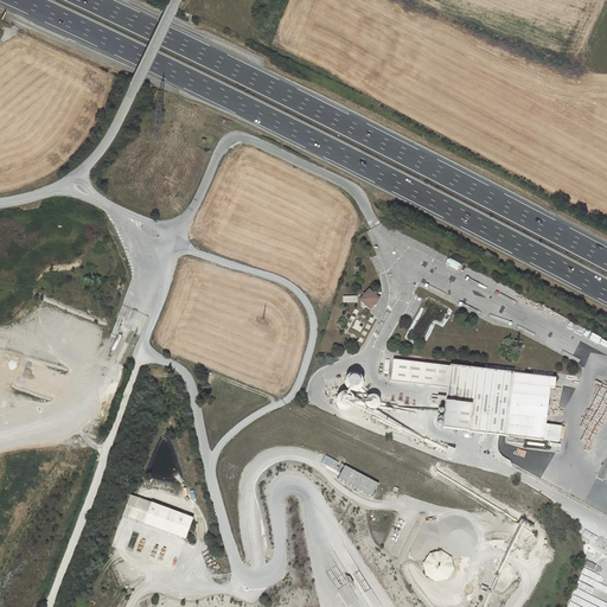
[(363,298),(360,300),(364,302),(368,306),(370,308),(372,306),(376,302),(379,299),(377,298),(371,293),(369,291),(366,293),(363,298)]
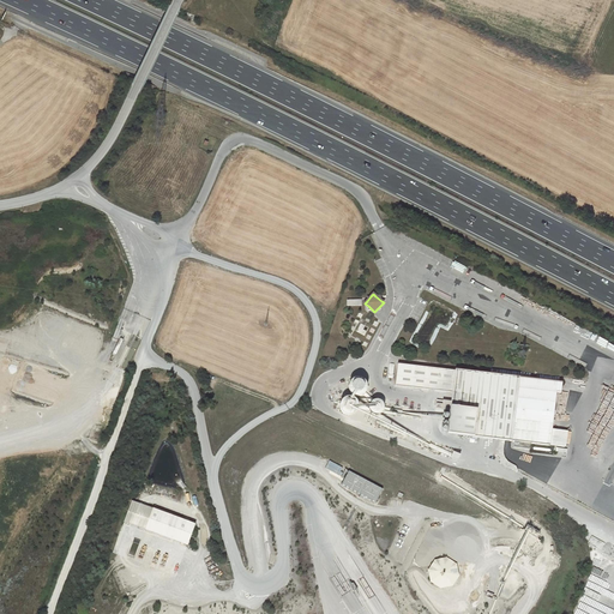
[(456,369),(398,363),(395,385),(452,392),(451,402),(443,401),(443,404),(437,403),(435,408),(450,410),(447,433),(500,440),(505,440),(515,441),(513,447),(530,450),(530,444),(551,446),(551,445),(565,447),(567,432),(552,429),(557,392),(561,393),(563,383),(456,369)]
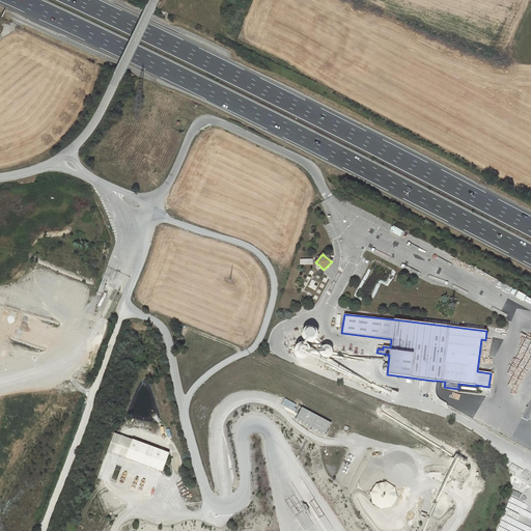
[(311,327),(309,327),(308,327),(306,328),(305,329),(304,330),(303,331),(302,333),(302,335),(302,336),(303,338),(304,339),(304,340),(307,342),(309,342),(311,342),(313,341),(315,340),(316,339),(317,337),(317,335),(317,333),(317,332),(315,330),(314,329),(312,328),(311,327)]
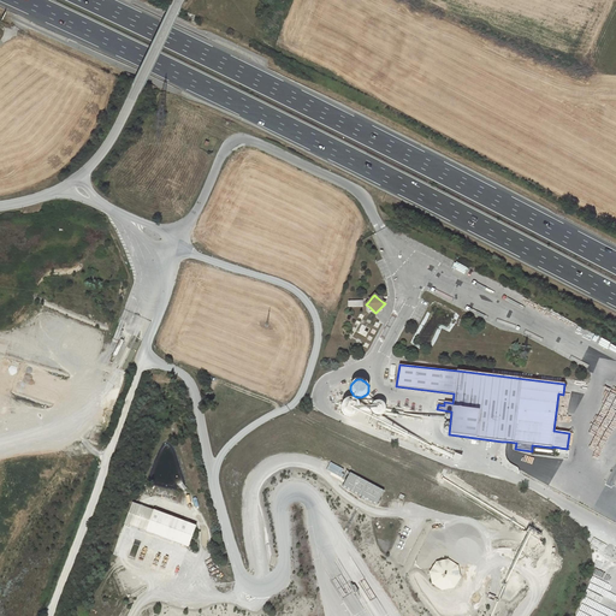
[(354,400),(351,398),(349,398),(347,400),(344,401),(343,403),(342,406),(342,407),(342,410),(343,413),(344,414),(347,416),(350,416),(353,416),(355,415),(357,414),(359,412),(360,408),(360,407),(359,404),(356,402),(354,400)]
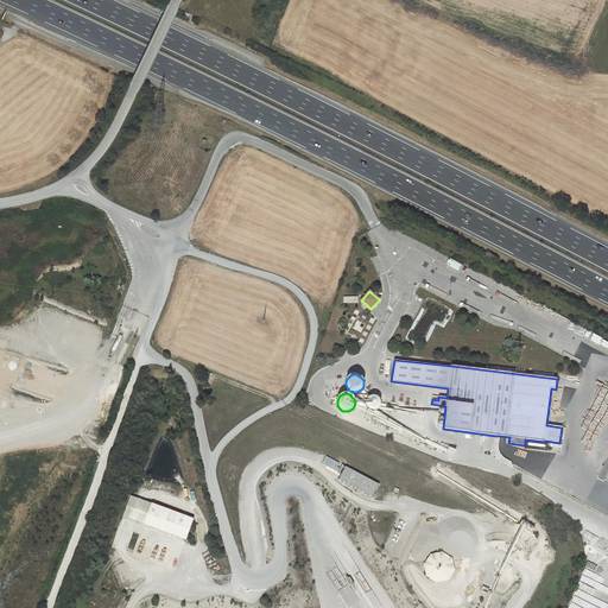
[(380,405),(380,404),(380,401),(378,399),(377,398),(374,397),(372,397),(369,398),(367,399),(366,401),(365,404),(366,406),(366,407),(368,410),(371,411),(372,412),(375,411),(378,410),(379,409),(380,407),(380,406),(380,405)]
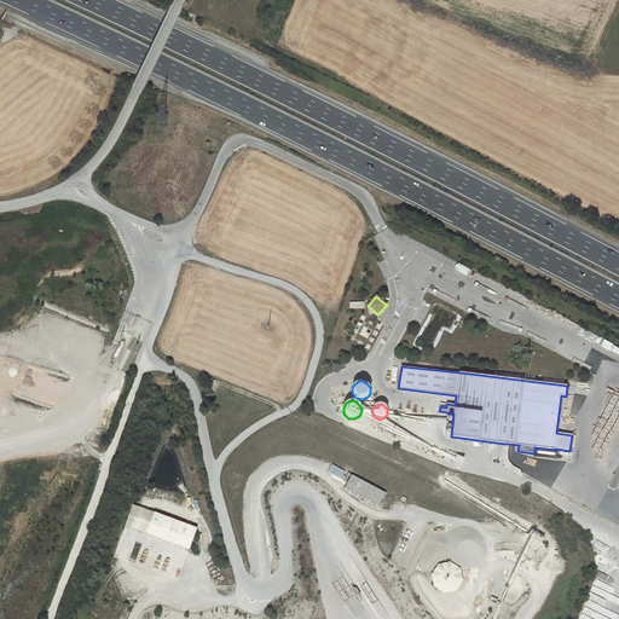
[(509,444),(504,444),(503,451),(502,453),(503,460),(504,463),(507,467),(509,469),(510,470),(521,476),(522,474),(520,470),(513,466),(509,462),(508,458),(508,453),(509,444)]
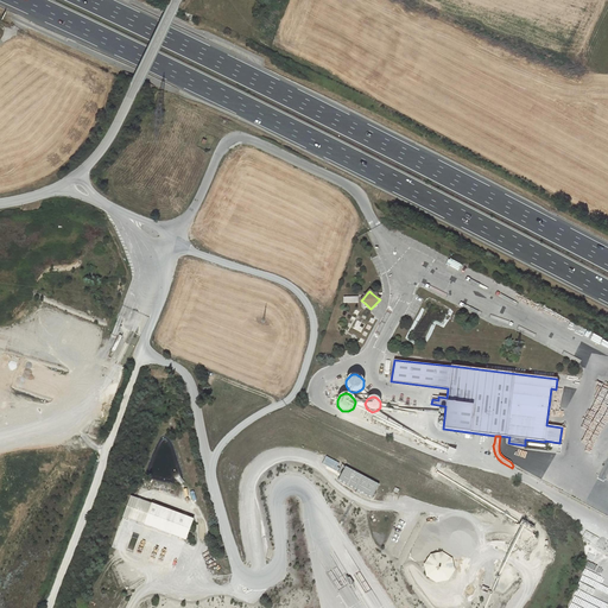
[(448,449),(426,439),(425,442),(447,453),(448,449)]
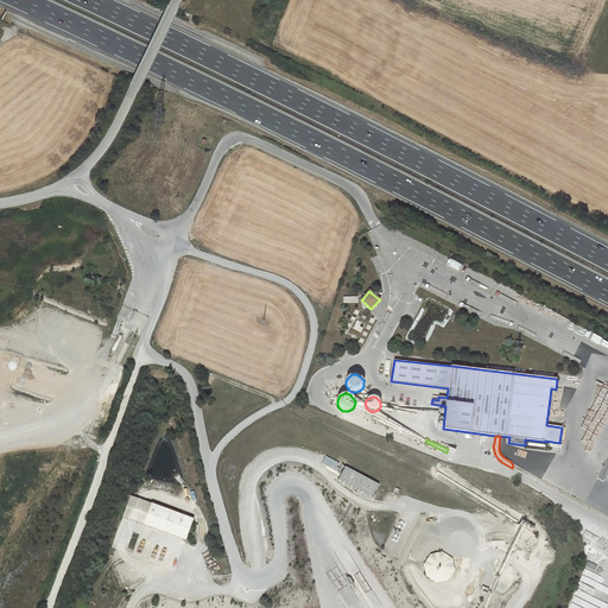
[(456,450),(449,448),(448,449),(447,453),(447,454),(453,457),(456,450)]
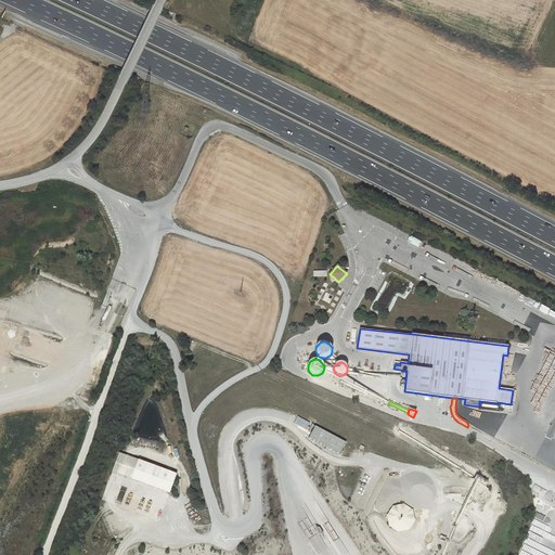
[(168,492),(175,473),(117,453),(111,473),(168,492)]
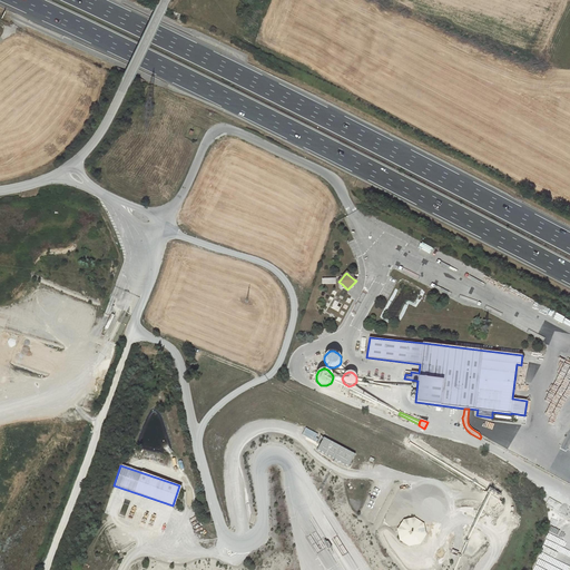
[(439,501),(421,489),(408,511),(425,522),(439,501)]
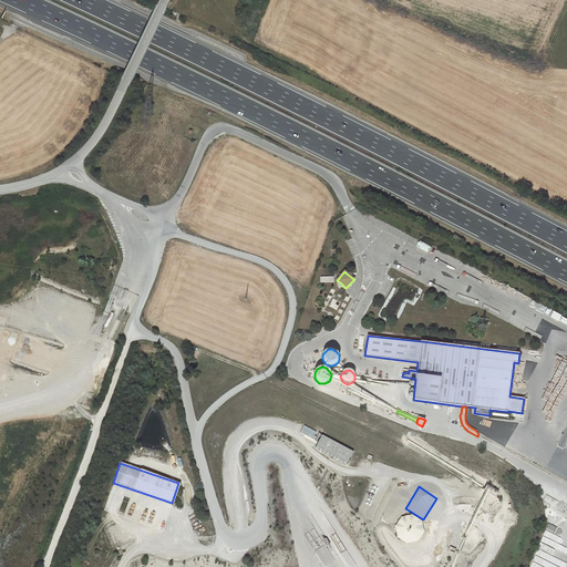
[(422,521),(412,515),(401,517),(395,527),(398,537),(406,544),(418,542),(424,532),(422,521)]
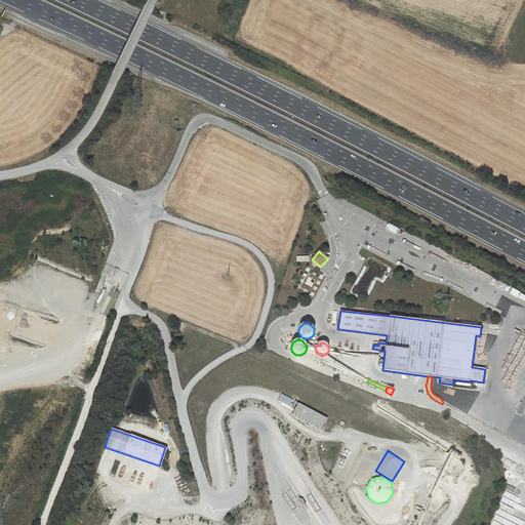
[(524,506),(524,499),(505,490),(499,501),(521,511),(523,506),(524,506)]
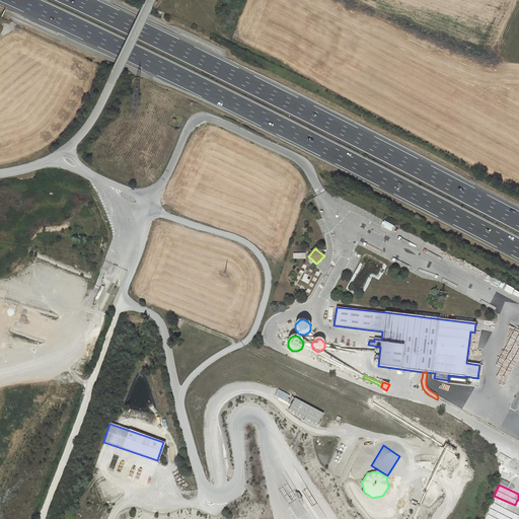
[(298,518),(307,514),(295,494),(294,495),(296,499),(291,502),(287,495),(284,497),(297,518),(298,518)]
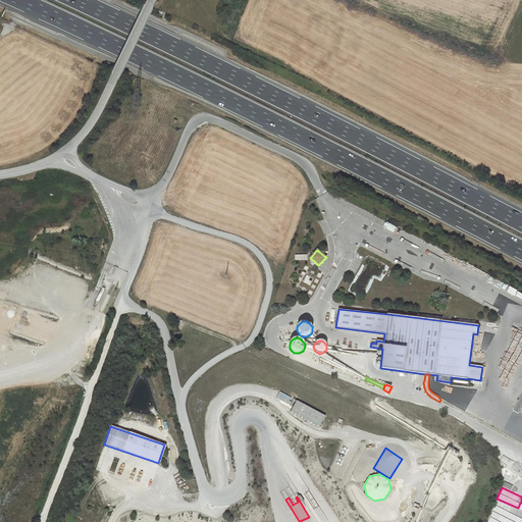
[(516,521),(491,512),(486,521),(516,521)]
